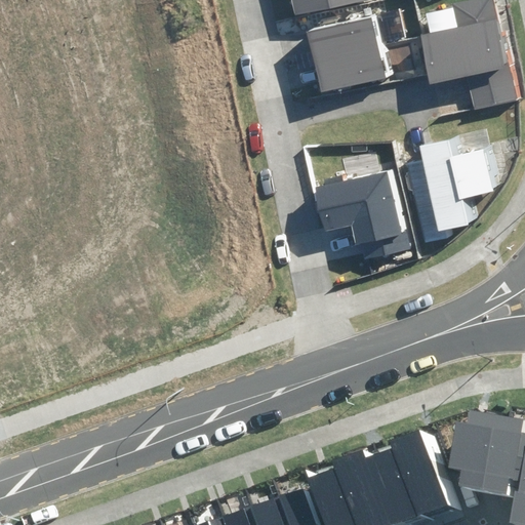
[(285,0),(289,17),(378,0),(377,0),(285,0)]
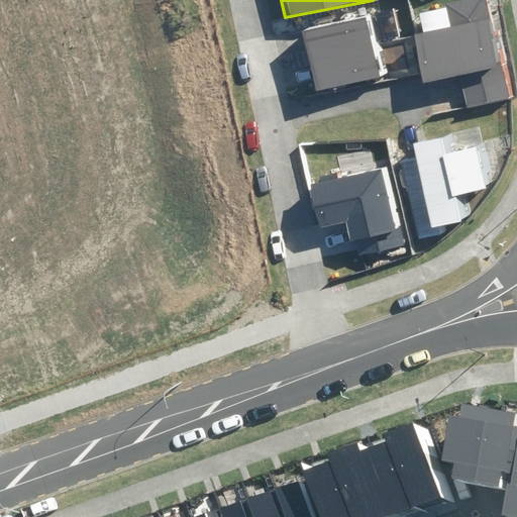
[(450,74),(458,106),(510,94),(486,0),(456,0),(443,3),(447,16),(415,24),(428,79),(450,74)]
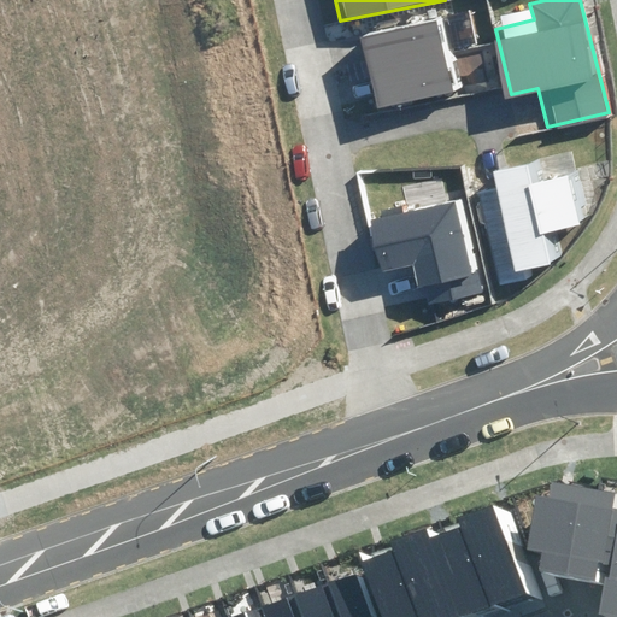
[(366,98),(370,112),(470,89),(466,70),(482,66),(475,36),(459,40),(453,13),(366,34),(370,47),(351,51),(362,99),(366,98)]
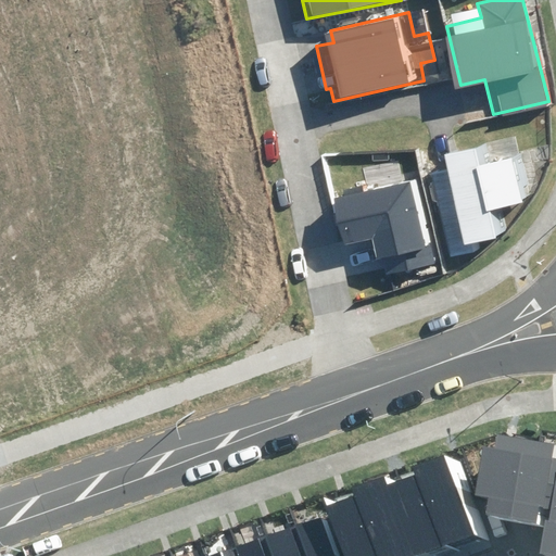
[(471,119),(411,134),(442,265),(481,255),(479,247),(507,240),(501,213),(525,207),(510,146),(492,150),(489,139),(477,142),(471,119)]
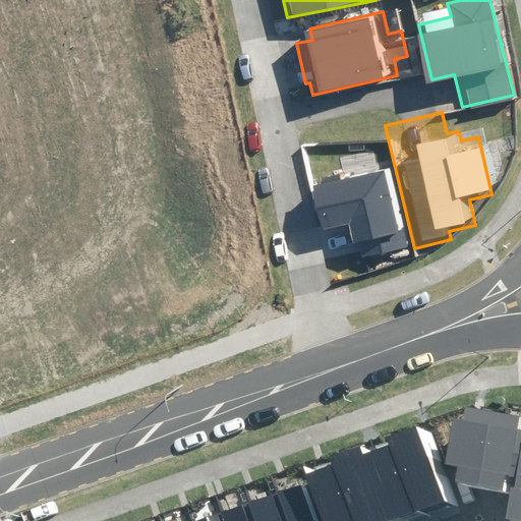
[(348,225),(353,243),(358,242),(361,257),(405,247),(387,170),(312,187),(323,231),(348,225)]
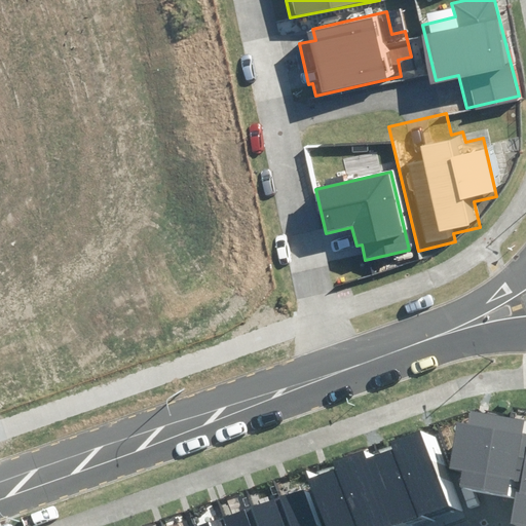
[(525,495),(525,521),(525,525),(525,419),(481,416),(475,491),(525,495)]
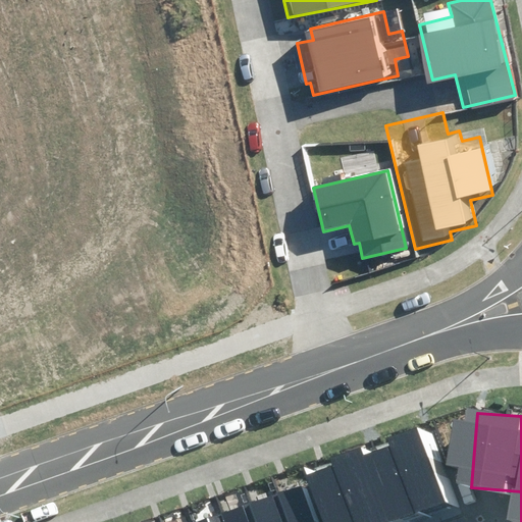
[(439,431),(322,475),(340,521),(416,521),(467,503),(439,431)]
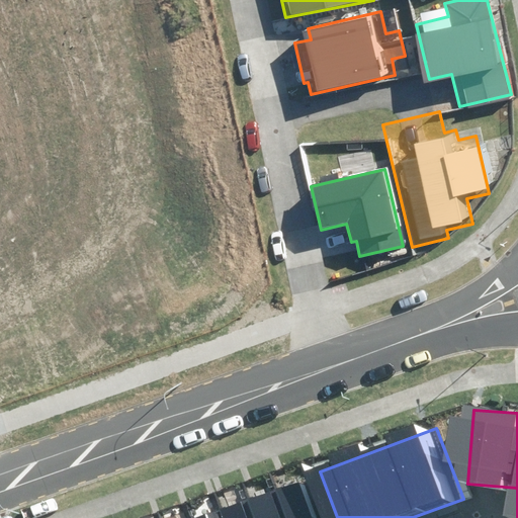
[(330,517),(319,483),(209,517),(330,517)]
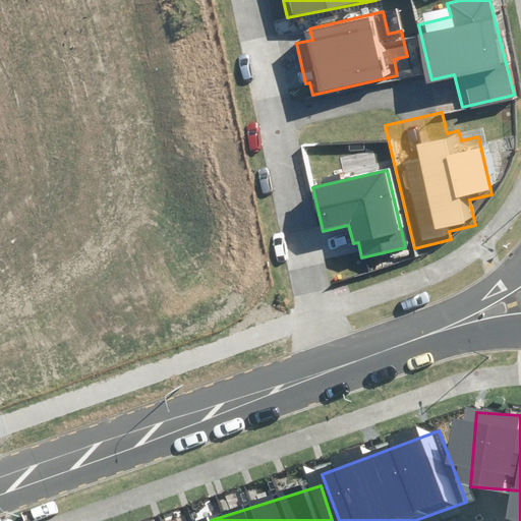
All buildings are outlined.
